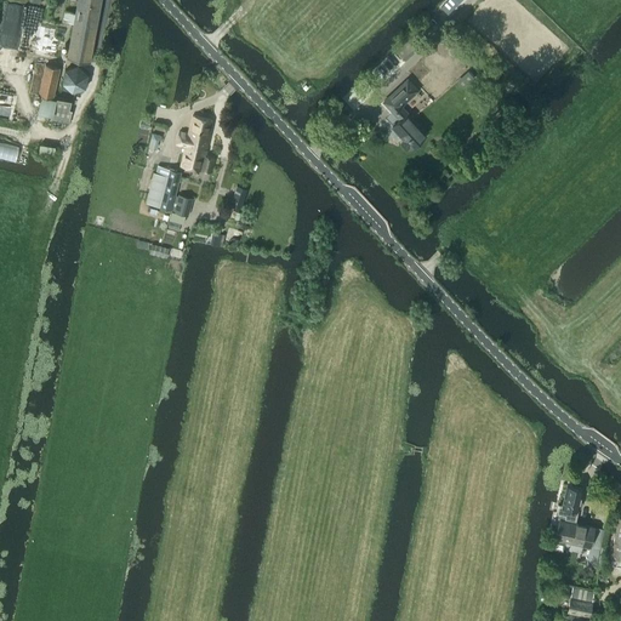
[(78,0),(75,13),(66,11),(64,20),(68,20),(68,22),(72,23),(72,21),(74,21),(67,57),(90,62),(101,0),(78,0)]
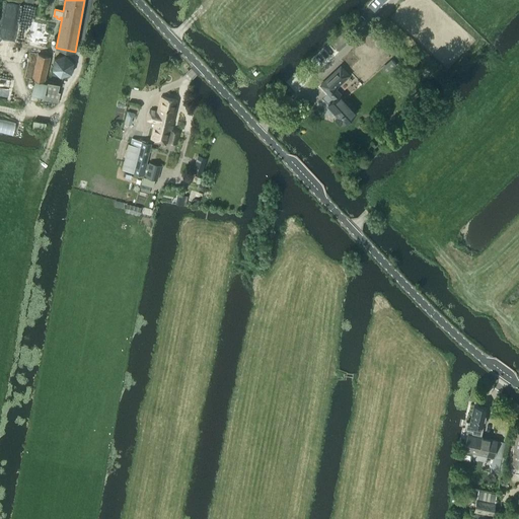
[(339,51),(355,36),(348,27),(330,42),(339,51)]
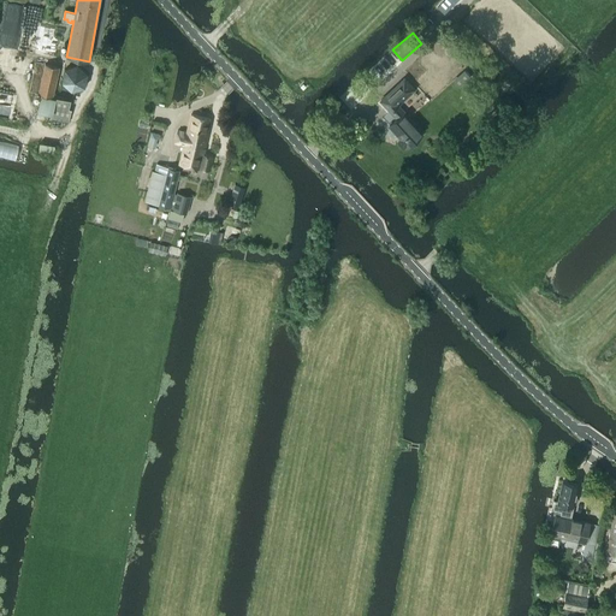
[(59,67),(45,64),(39,95),(40,95),(36,112),(52,116),(52,119),(69,122),(71,110),(69,110),(70,100),(57,98),(55,99),(52,98),(59,67)]
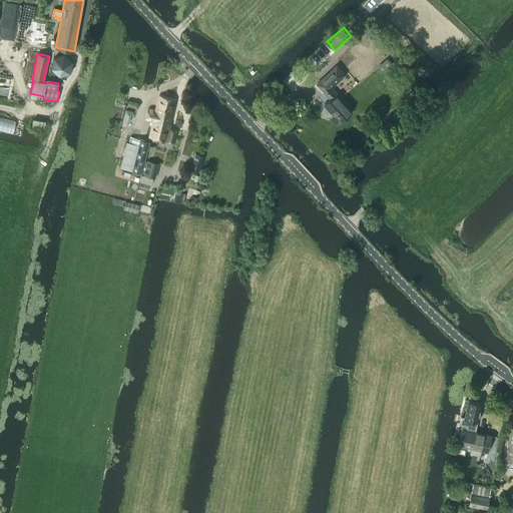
[(59,77),(70,73),(73,61),(64,54),(54,57),(51,69),(59,77)]
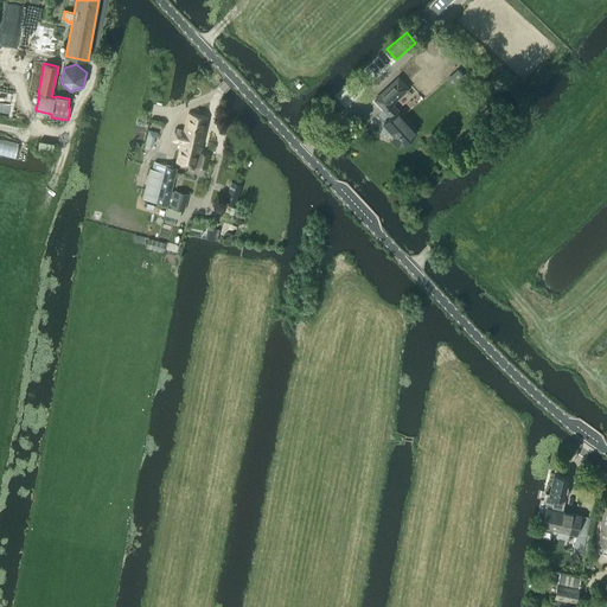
[(402,145),(415,132),(397,113),(398,112),(391,104),(408,88),(398,78),(375,100),(391,116),(383,125),(395,136),(393,139),(398,145),(401,142),(402,145)]
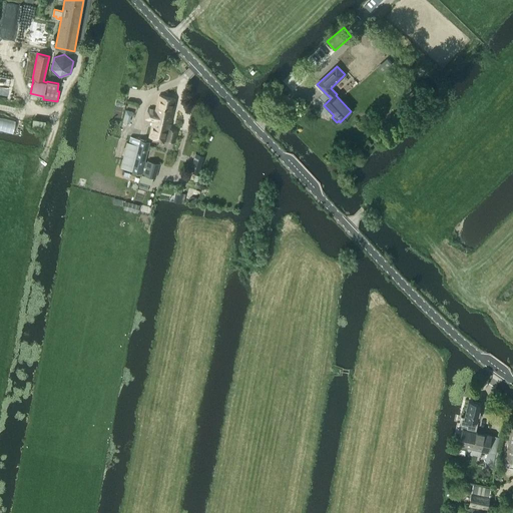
[(153,120),(149,137),(166,141),(166,140),(174,142),(176,130),(169,128),(175,100),(159,96),(155,111),(147,109),(145,119),(153,120)]
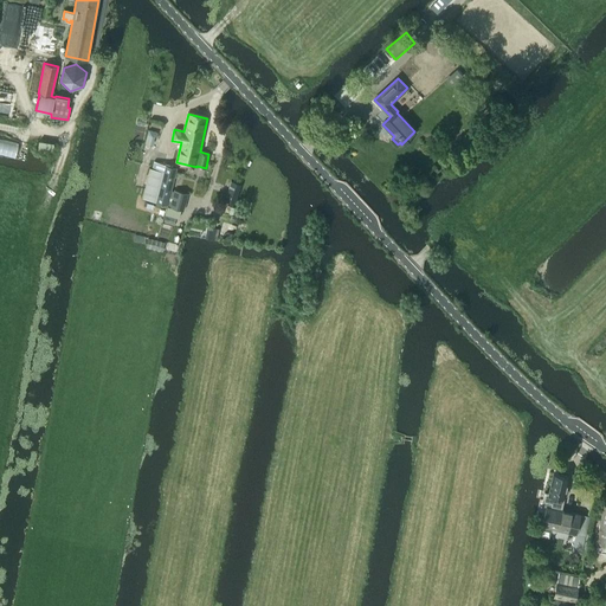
[(167,205),(176,168),(154,161),(153,168),(152,167),(143,198),(167,205)]
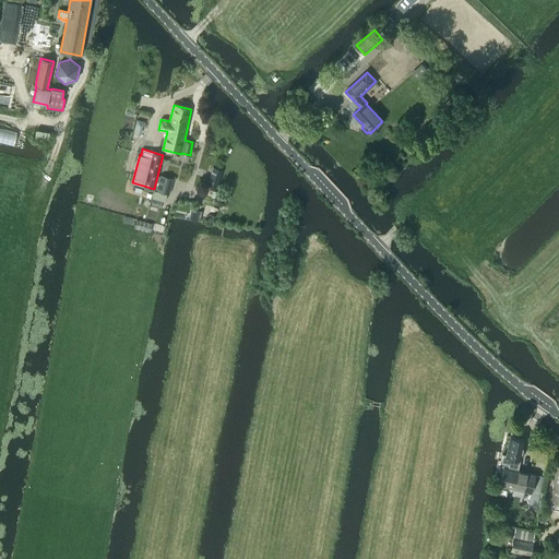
[(216,189),(223,170),(213,167),(207,186),(216,189)]
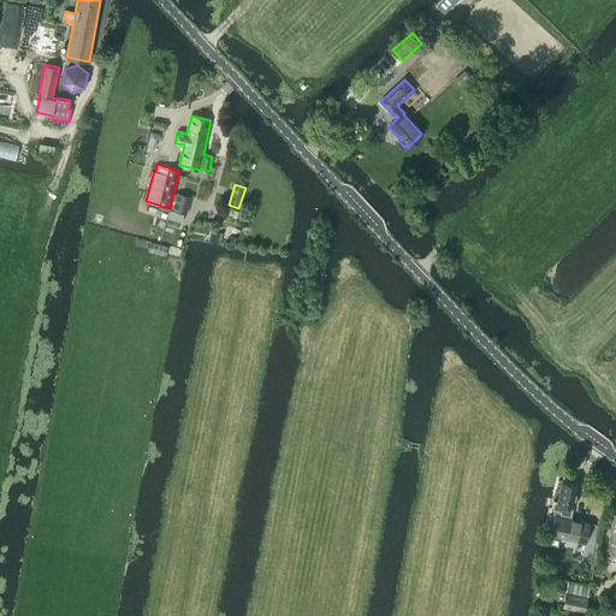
[(187,214),(191,196),(177,193),(172,211),(187,214)]
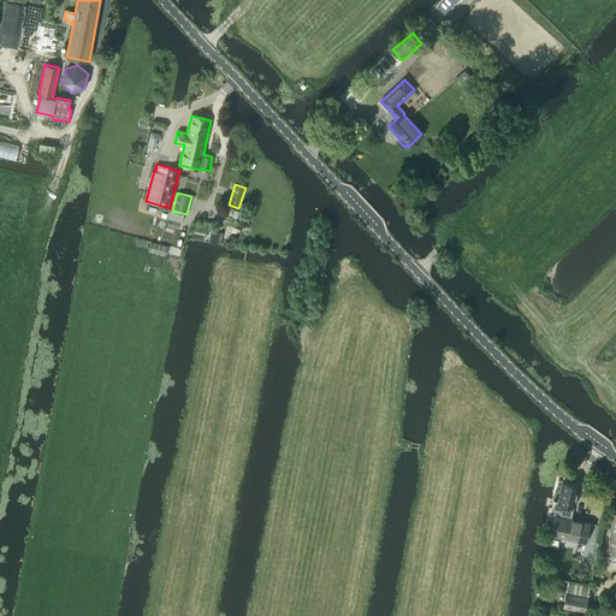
[(231,209),(229,217),(237,220),(238,218),(242,219),(243,214),(231,209)]
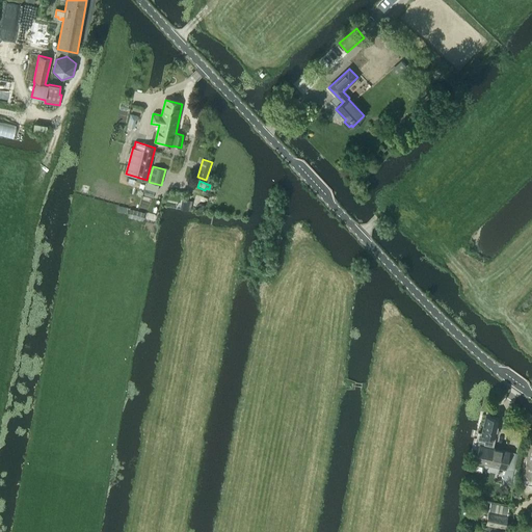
[(478,432),(476,440),(480,441),(485,441),(484,444),(493,446),(495,436),(495,435),(498,434),(499,430),(497,427),(499,418),(485,416),(482,433),(478,432)]
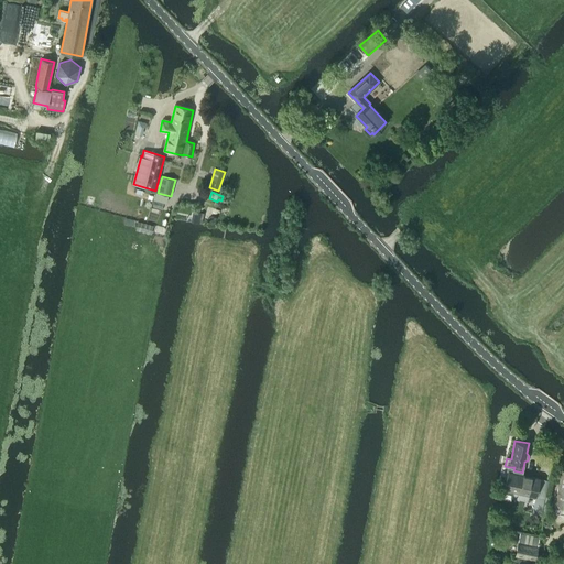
[(509,467),(503,489),(535,496),(539,478),(522,474),(522,473),(513,470),(514,467),(509,467)]
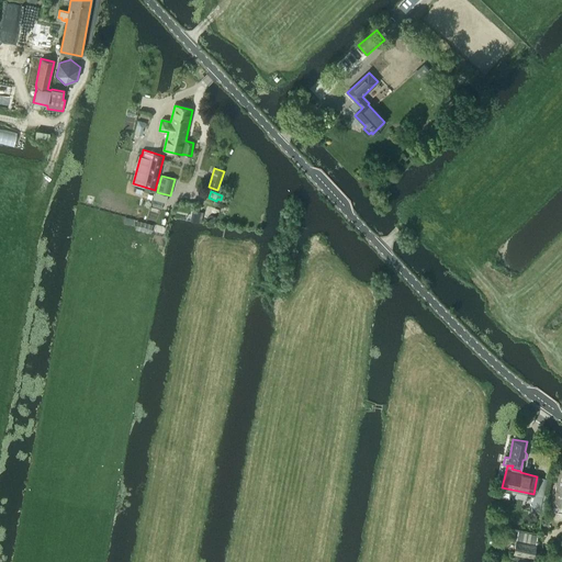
[(552,484),(550,491),(555,492),(553,505),(554,505),(553,512),(561,513),(561,469),(559,469),(557,485),(552,484)]
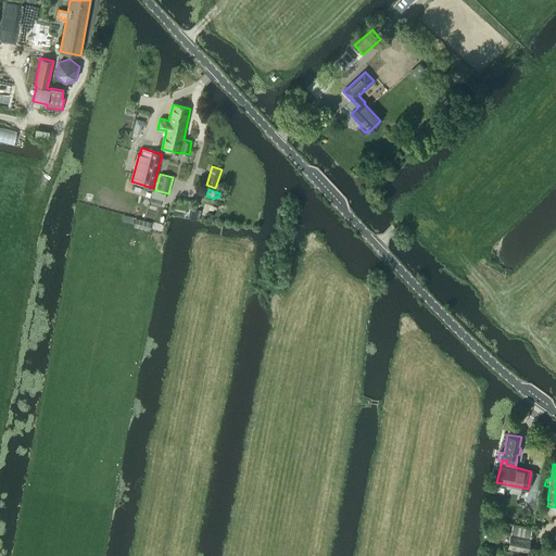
[(528,551),(530,539),(531,529),(512,526),(510,535),(508,547),(528,551)]
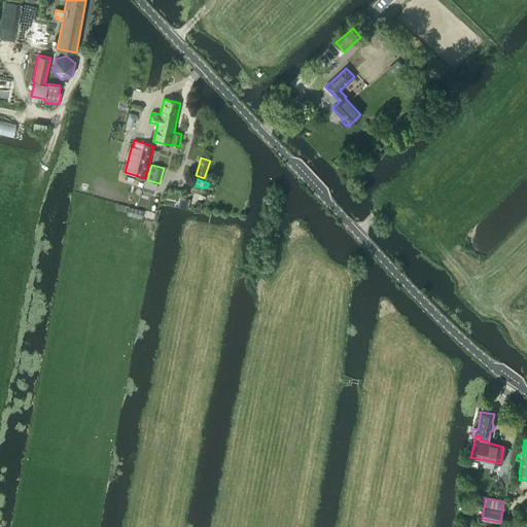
[(526,524),(526,523),(526,514),(520,513),(518,522),(526,524)]
